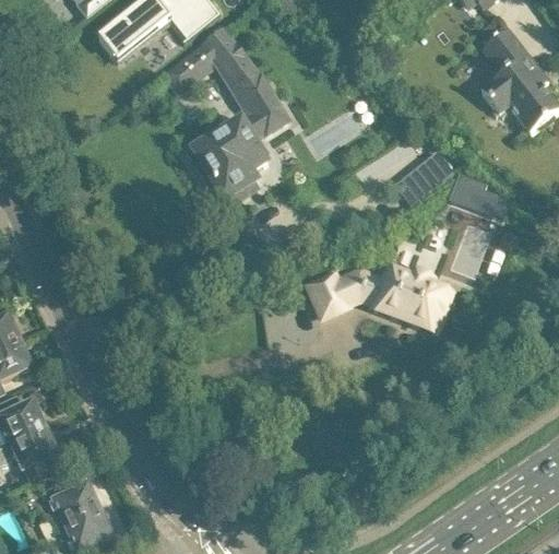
[(74,0),(78,3),(76,4),(86,18),(109,0),(74,0)]
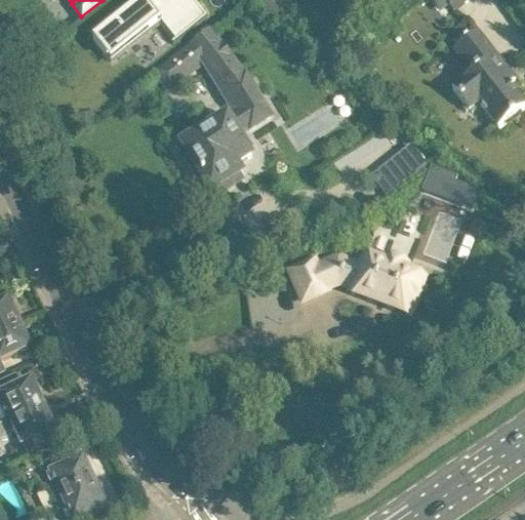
[(133,3),(93,36),(107,52),(111,57),(161,18),(175,37),(172,39),(173,41),(207,13),(196,0),(130,0),(133,3)]
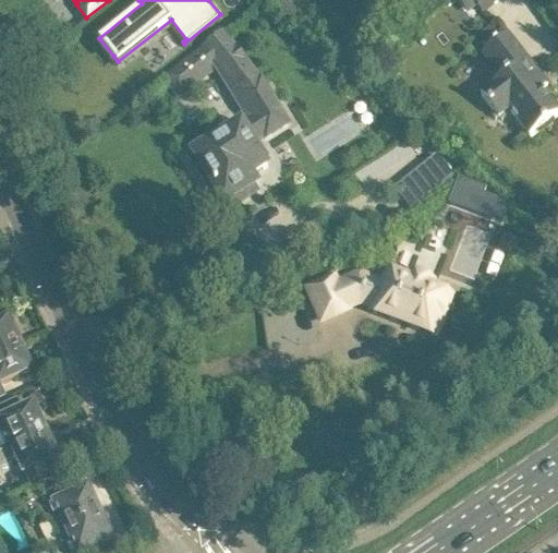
[(386,0),(379,4),(390,19),(398,13),(388,0),(386,0)]
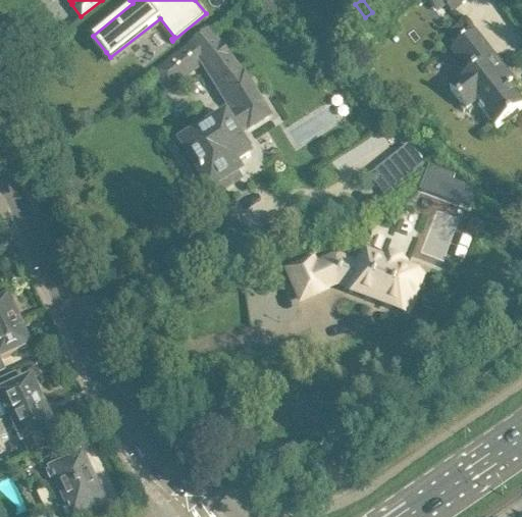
[(469,70),(450,85),(467,106),(476,99),(496,124),(521,103),(521,101),(499,71),(506,66),(493,51),(496,50),(476,26),(471,29),(467,23),(451,37),(455,42),(451,46),(469,70)]
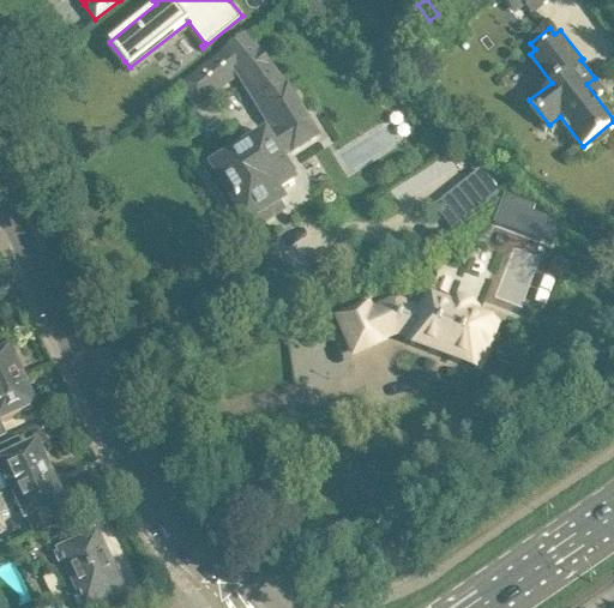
[(245,32),(182,82),(193,95),(242,56),(256,73),(245,82),(272,128),(224,158),(223,157),(206,167),(228,204),(227,211),(233,221),(241,223),(282,198),(276,190),(294,179),(276,150),(290,140),(294,145),(315,132),(287,85),(245,32)]
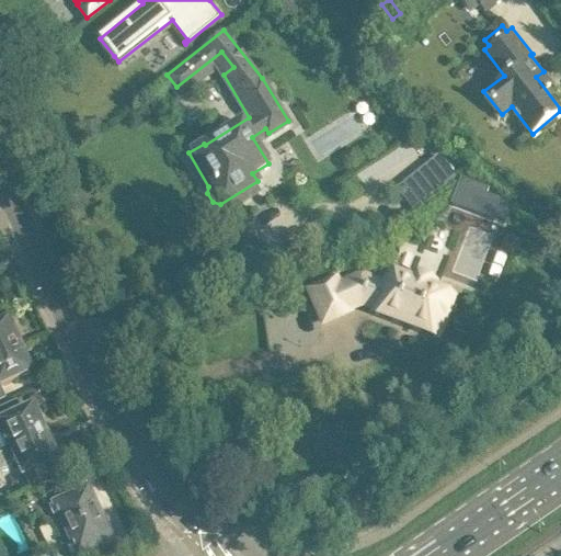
[(410,199),(454,168),(442,151),(398,182),(410,199)]
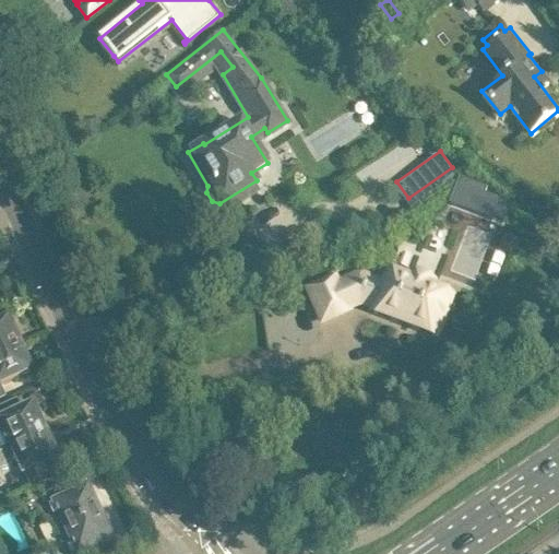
[(385,274),(361,267),(340,275),(336,269),(307,282),(323,317),(348,306),(347,304),(360,297),(375,303),(372,308),(436,332),(452,292),(430,283),(432,278),(411,270),(408,275),(388,268),(385,274)]
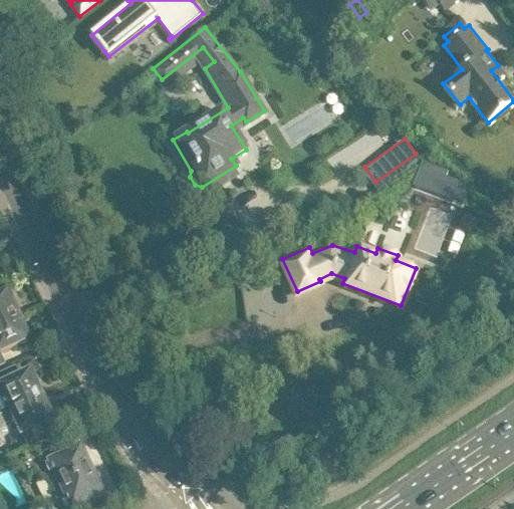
[(0,321),(18,313),(13,302),(14,299),(11,294),(9,293),(7,290),(0,293),(0,321)]
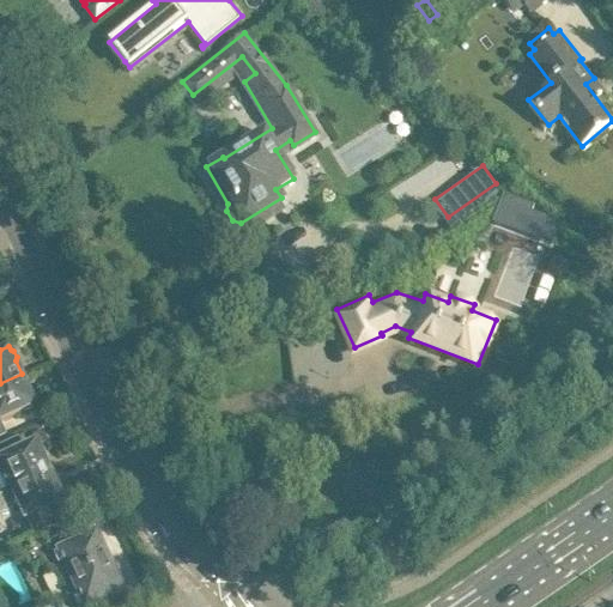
[(0,433),(5,431),(0,422),(0,418),(13,412),(35,401),(34,398),(35,395),(31,388),(29,388),(22,374),(0,383),(0,433)]
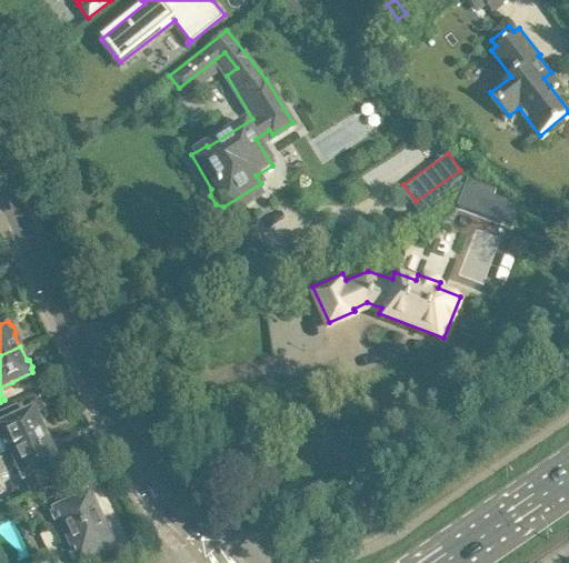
[(16,402),(0,409),(0,456),(46,435),(41,424),(43,420),(40,413),(35,411),(33,409),(21,414),(16,402)]
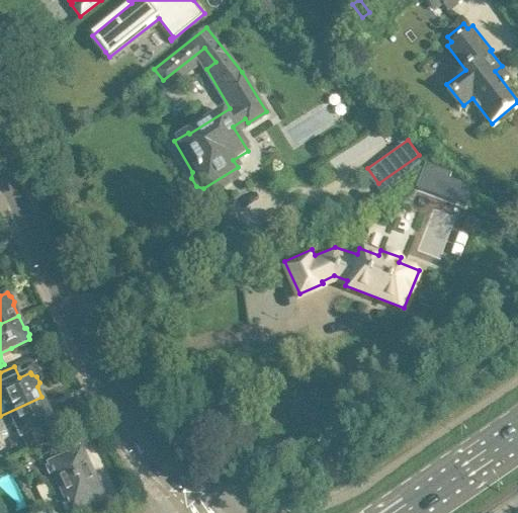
[(0,426),(14,420),(21,435),(22,435),(29,448),(34,446),(53,438),(46,424),(54,420),(52,417),(53,413),(50,406),(46,405),(41,397),(0,416),(0,426)]
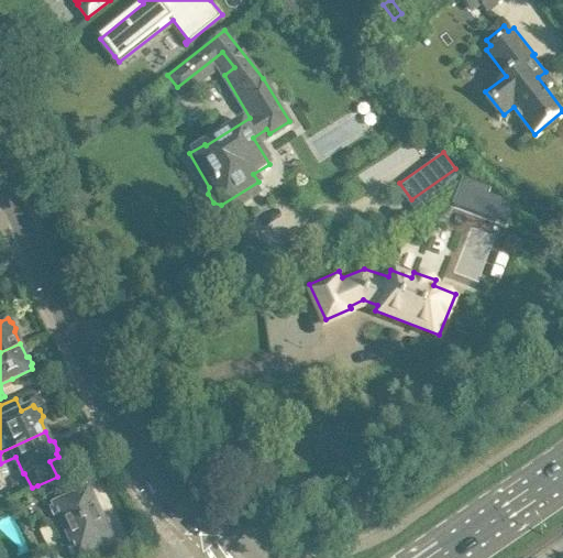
[(89,489),(50,507),(45,496),(23,506),(29,518),(40,513),(44,522),(50,520),(57,536),(101,515),(89,489)]
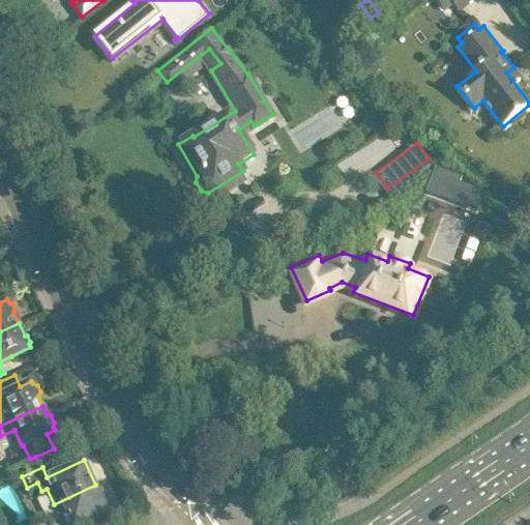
[(54,504),(61,519),(56,521),(57,524),(71,524),(107,508),(95,485),(54,504)]
